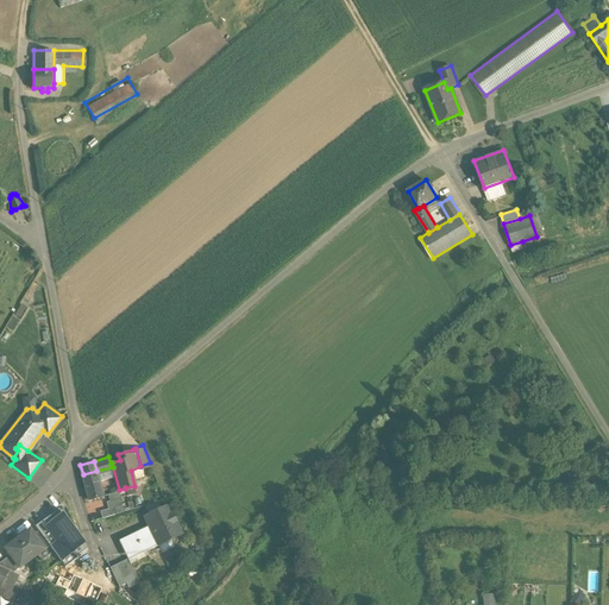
[(96,471),(83,474),(89,497),(102,493),(96,471)]
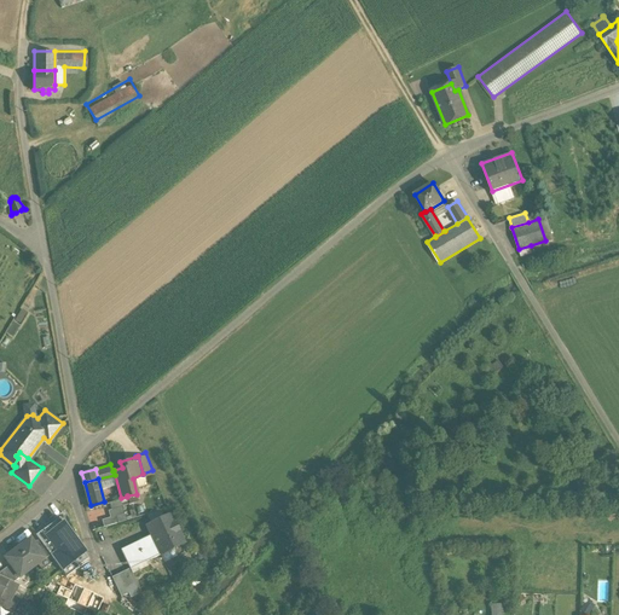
[(122,504),(108,508),(110,515),(115,514),(125,510),(122,504)]
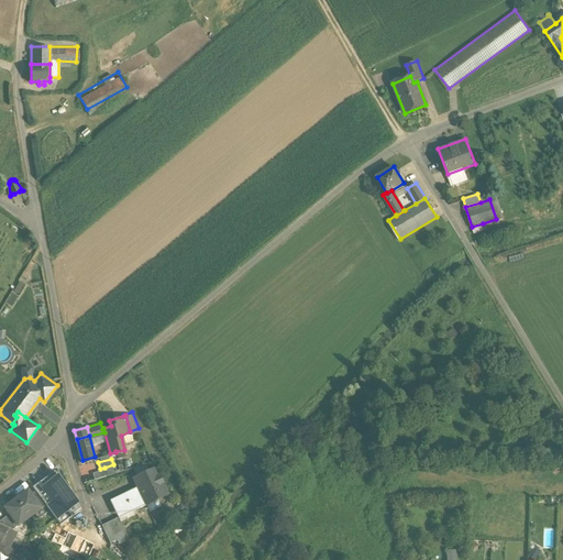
[(100,469),(92,471),(95,478),(107,474),(105,468),(100,469)]
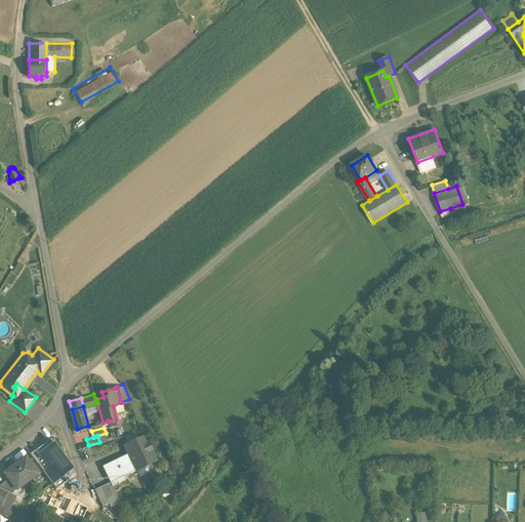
[(145,436),(128,443),(132,450),(128,452),(136,469),(156,458),(145,436)]
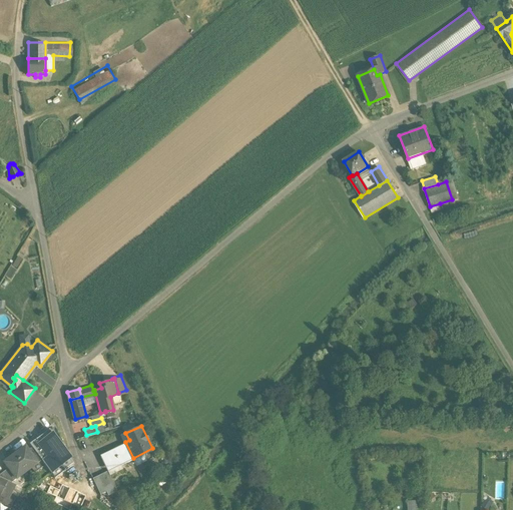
[(47,437),(43,433),(30,443),(34,448),(42,458),(41,459),(42,460),(47,456),(38,443),(47,437)]
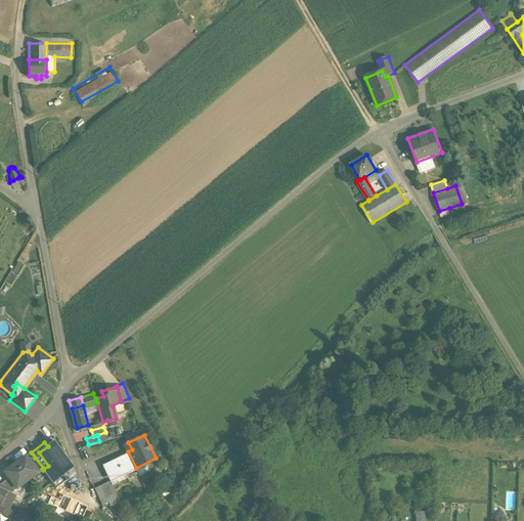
[(43,470),(52,482),(61,475),(72,468),(63,457),(64,457),(53,442),(48,446),(39,452),(48,466),(43,470)]
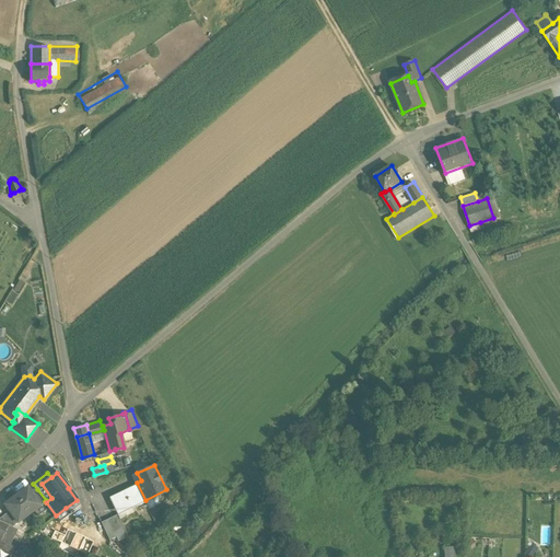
[(137,483),(109,496),(118,513),(146,500),(137,483)]
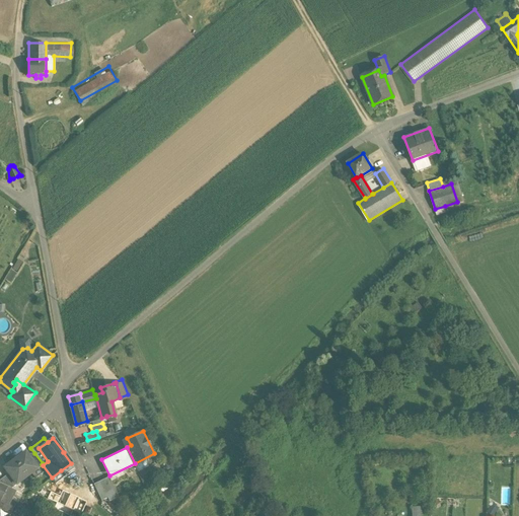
[(29,456),(25,451),(15,459),(26,475),(38,467),(29,456)]
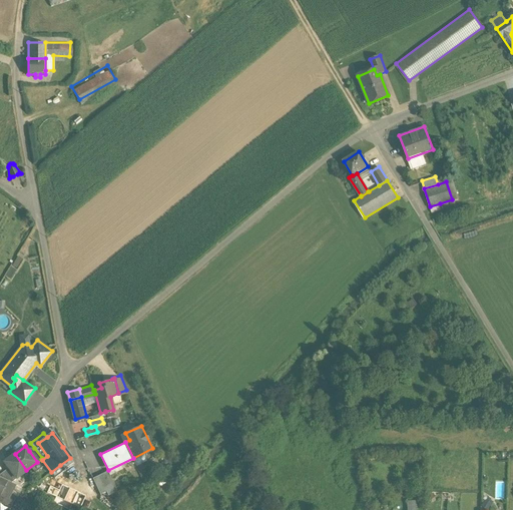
[(42,458),(34,448),(29,451),(37,462),(41,459),(42,458)]
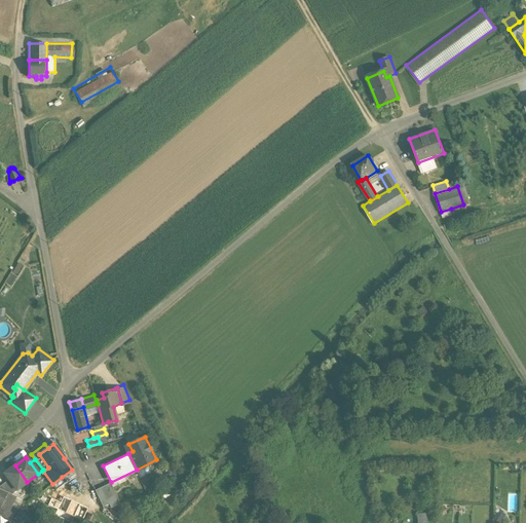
[(27,482),(15,465),(4,473),(8,479),(16,489),(27,482)]
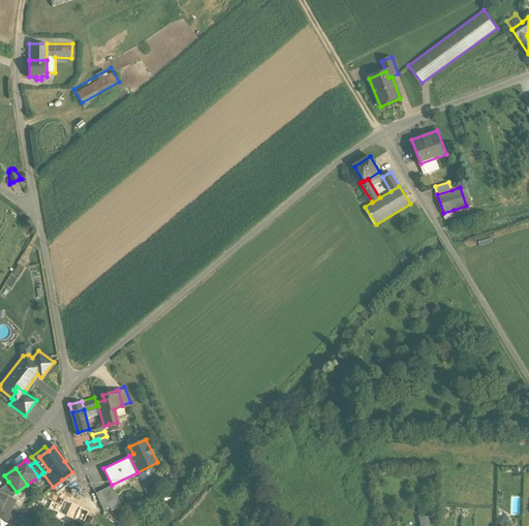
[(76,477),(72,472),(62,480),(66,485),(76,477)]
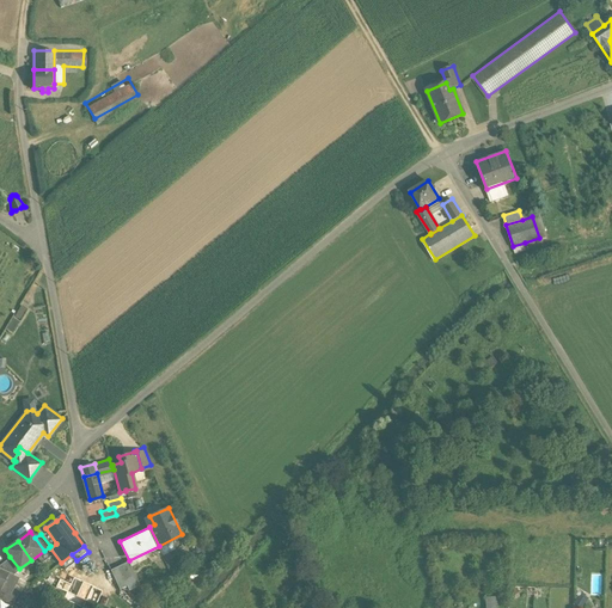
[(10,557),(0,563),(0,566),(13,573),(19,569),(10,557)]
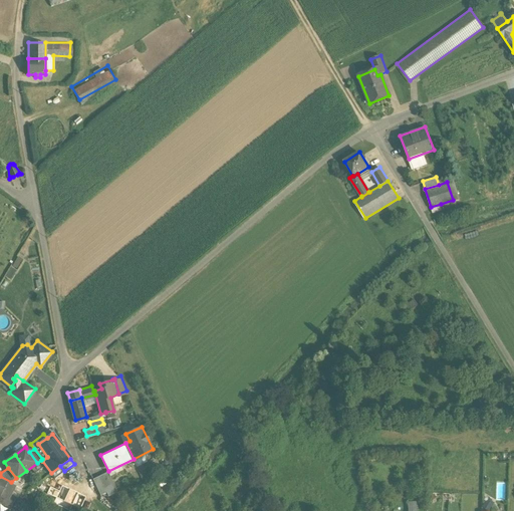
[(105,472),(92,478),(99,493),(106,490),(108,495),(114,492),(105,472)]
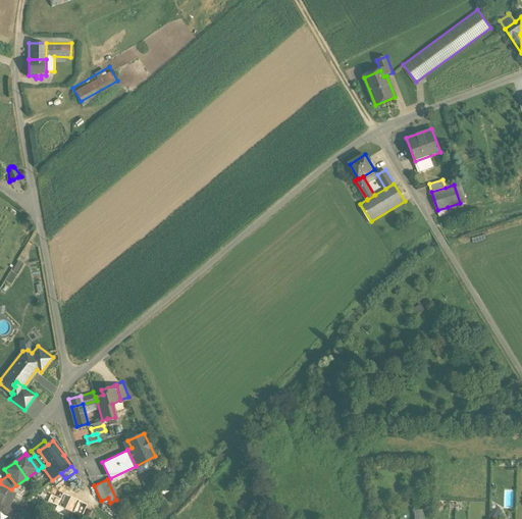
[(16,492),(7,488),(2,499),(10,504),(11,503),(16,492)]
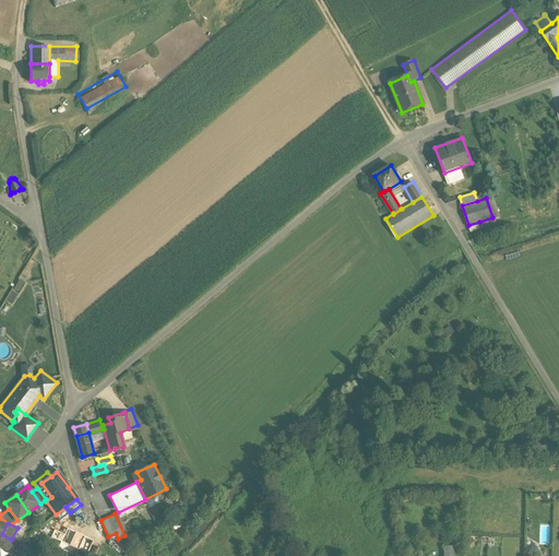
[(51,524),(46,535),(54,540),(57,531),(54,529),(55,527),(51,524)]
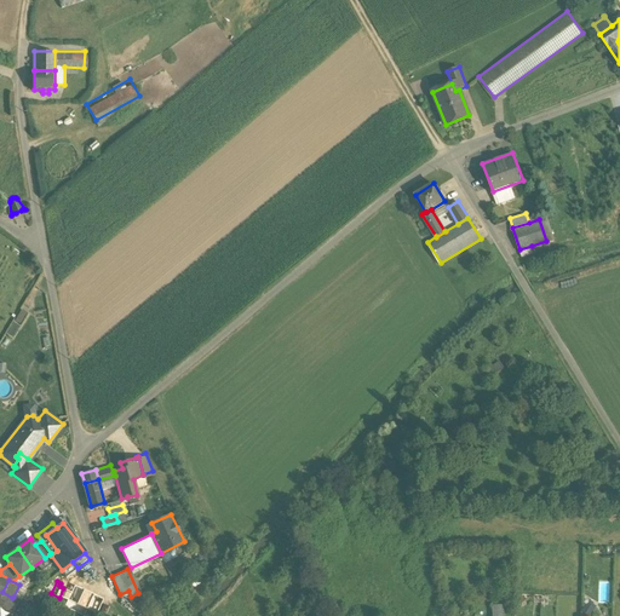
[(90,594),(61,581),(61,583),(59,586),(63,588),(72,591),(87,598),(90,594)]
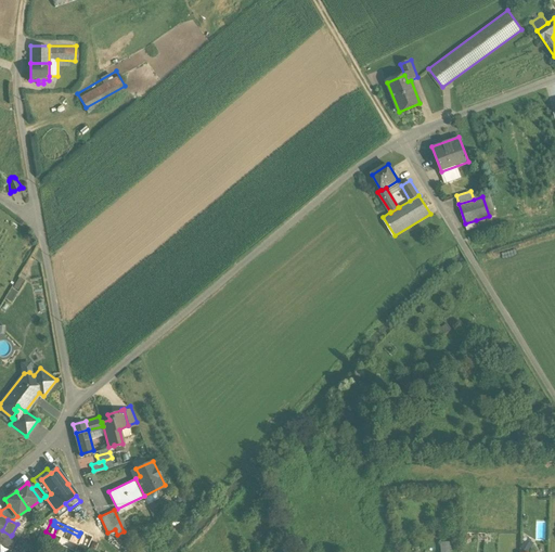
[(53,536),(52,538),(60,541),(64,529),(56,527),(53,536)]
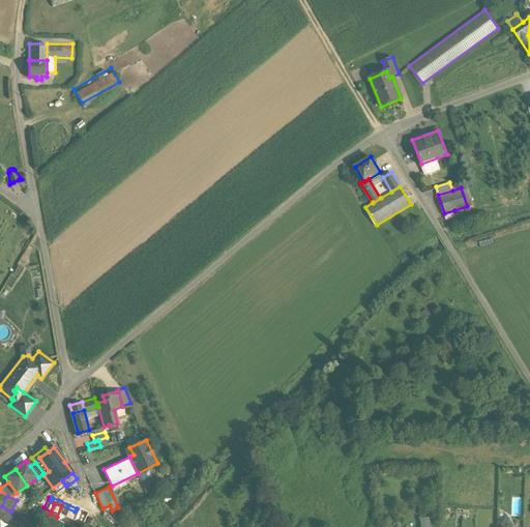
[(75,511),(61,505),(57,517),(77,525),(81,515),(75,511)]
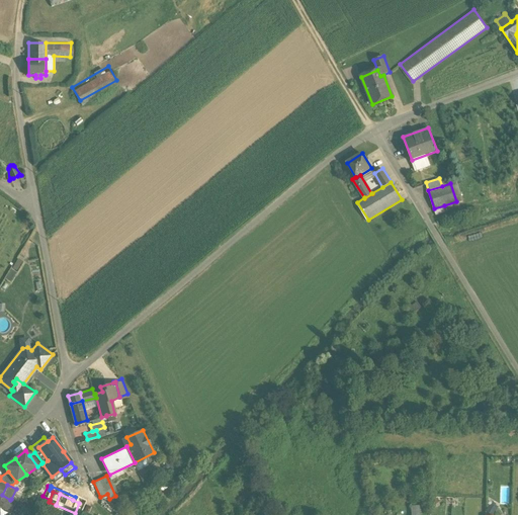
[(10,500),(2,495),(0,499),(0,504),(10,510),(15,502),(10,500)]
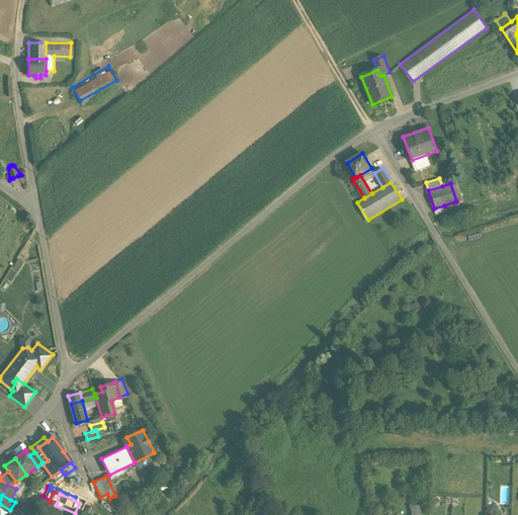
[(23,505),(11,499),(10,500),(15,502),(10,510),(18,514),(23,505)]
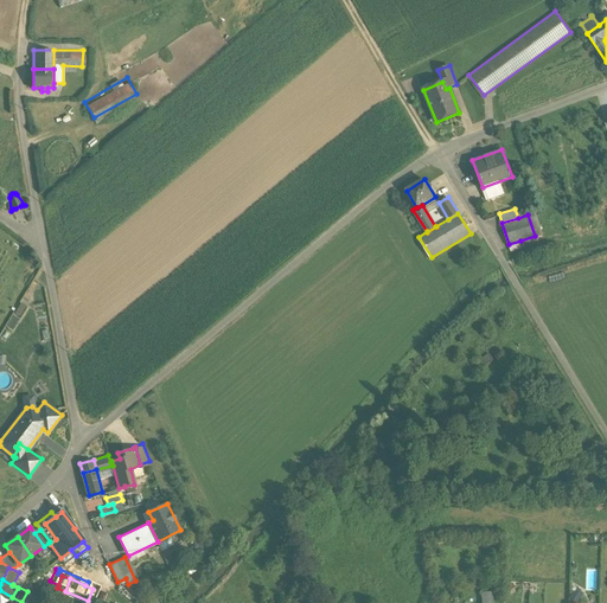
[(94,601),(102,602),(107,589),(98,587),(94,601)]
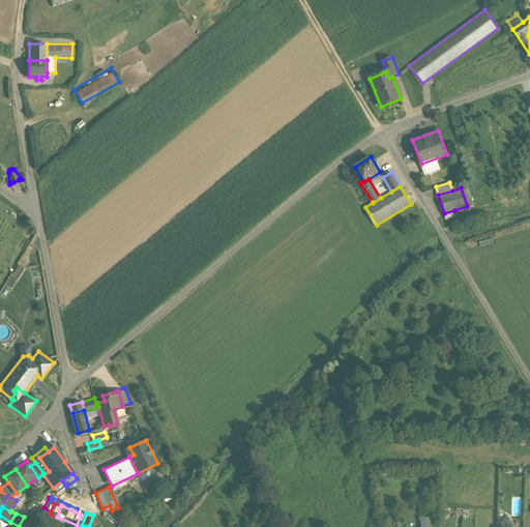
[(430,526),(430,515),(421,515),(421,526),(430,526)]
